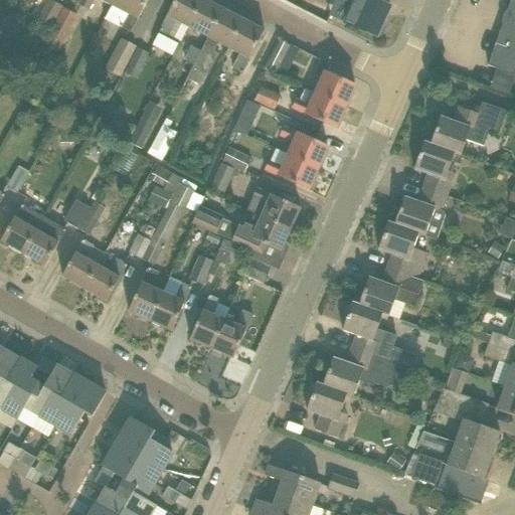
[(52,29),(62,9),(63,7),(49,0),(47,0),(37,21),(52,29)]
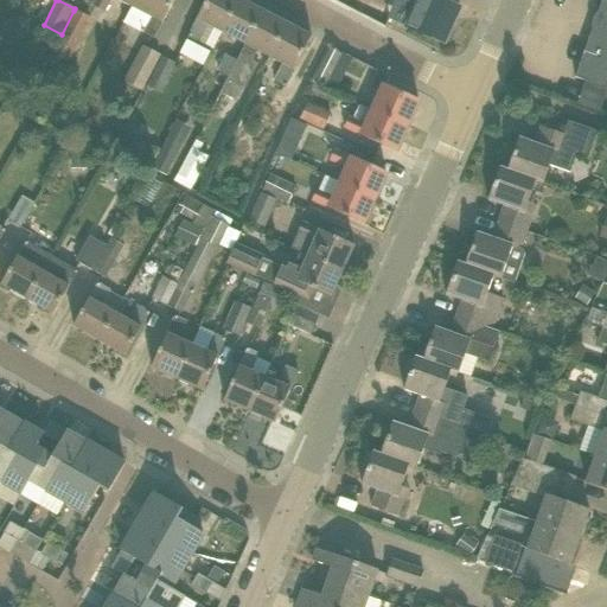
[(110,5),(129,14),(135,0),(95,0),(93,6),(106,13),(110,5)]
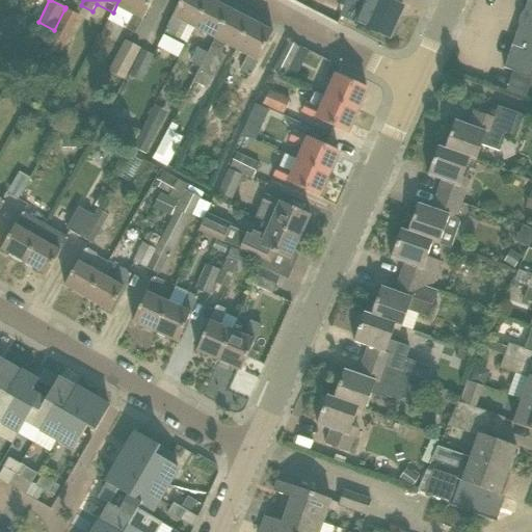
[(153,0),(118,0),(113,12),(129,21),(125,28),(134,34),(153,0)]
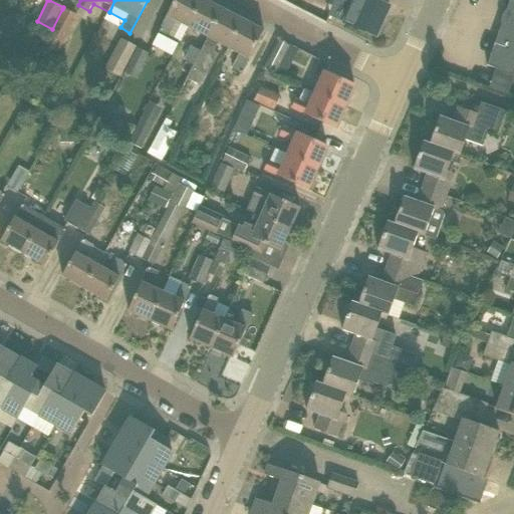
[(181,41),(188,27),(201,0),(175,0),(160,31),(181,41)]
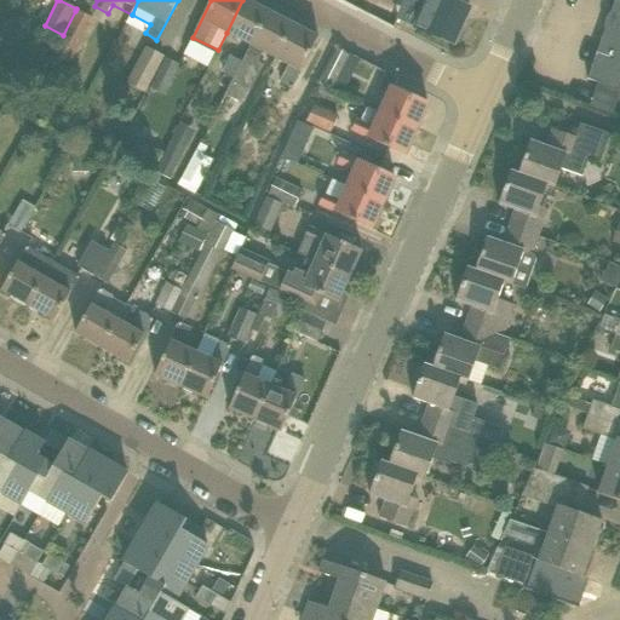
[(252,45),(269,11),(246,0),(242,0),(227,33),(251,45),(252,45)]
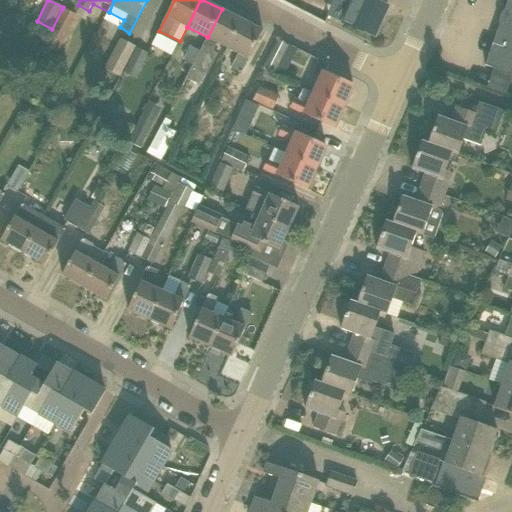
[(373,0),(352,0),(343,22),(354,27),(353,27),(375,37),(375,36),(377,37),(380,36),(384,27),(383,23),(381,23),(388,7),(373,0)]
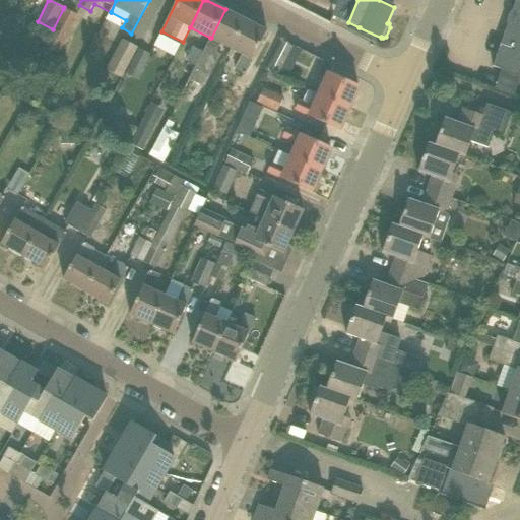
[(519,1),(517,0),(516,0),(513,9),(519,24),(519,31),(517,34),(516,30),(507,26),(493,67),(502,70),(506,73),(516,76),(519,75),(519,1)]
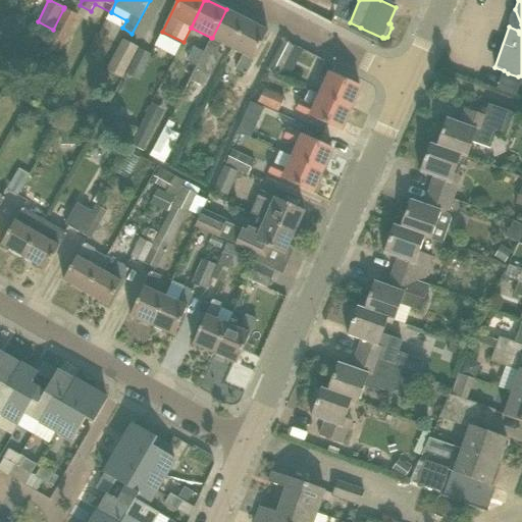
[(79,16),(63,9),(53,30),(44,46),(58,54),(79,16)]
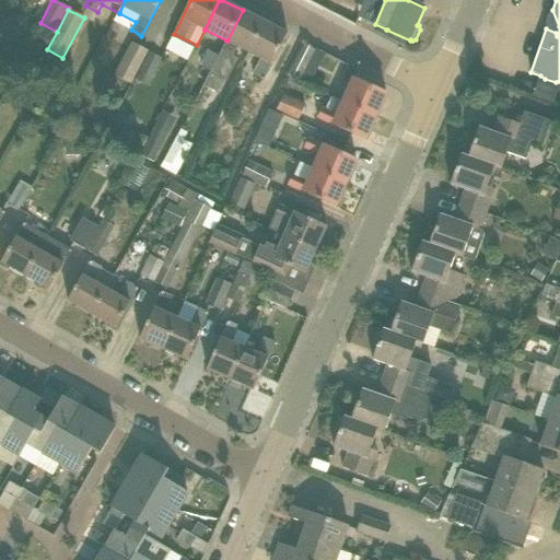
[(238,46),(249,53),(265,22),(243,10),(228,41),(226,41),(218,56),(210,71),(202,86),(220,95),(238,59),(233,57),(238,46)]
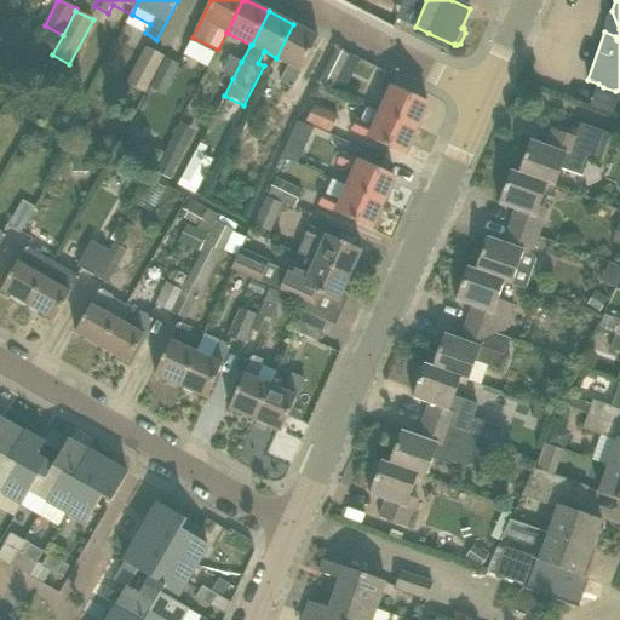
[(293,24),(276,58),(291,65),(282,84),(292,89),(319,38),(293,24)]
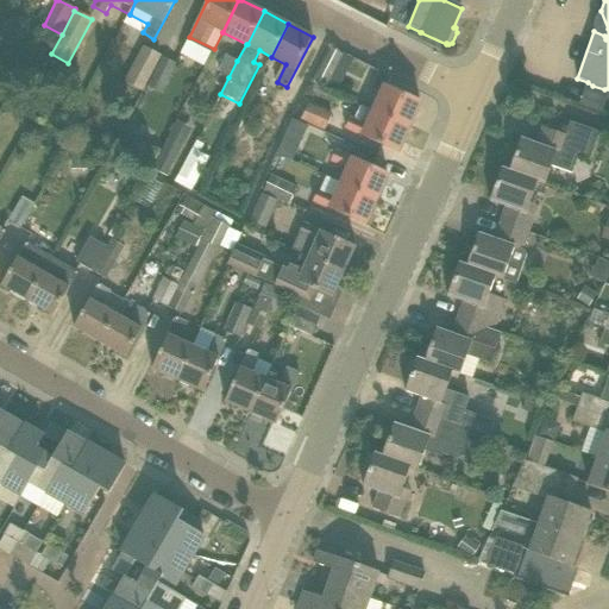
[(187,38),(180,52),(203,63),(209,49),(187,38)]
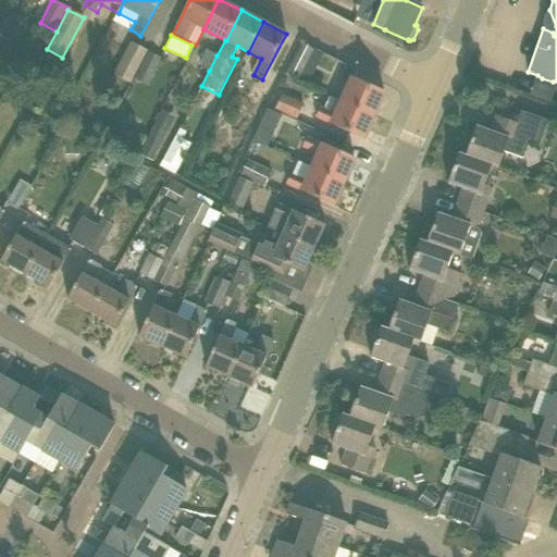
[(134,79),(147,51),(131,42),(113,75),(131,84),(134,79)]
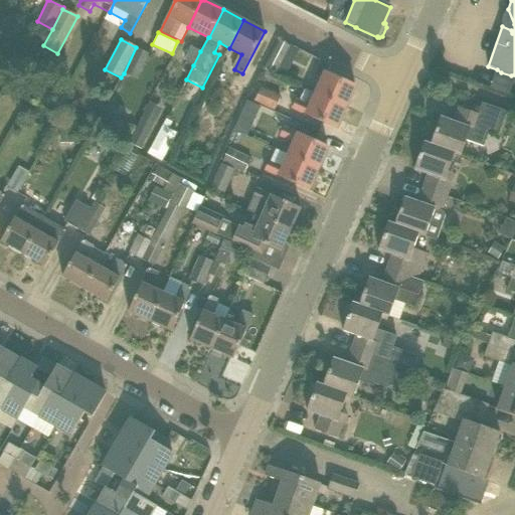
[(290,46),(277,40),(263,68),(276,75),(290,46)]
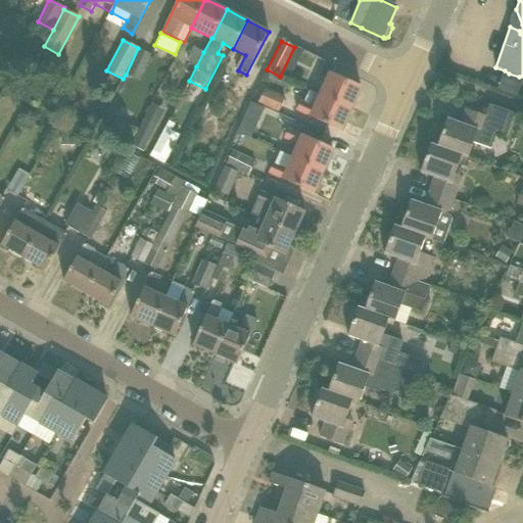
[(196,66),(203,52),(194,47),(186,61),(196,66)]
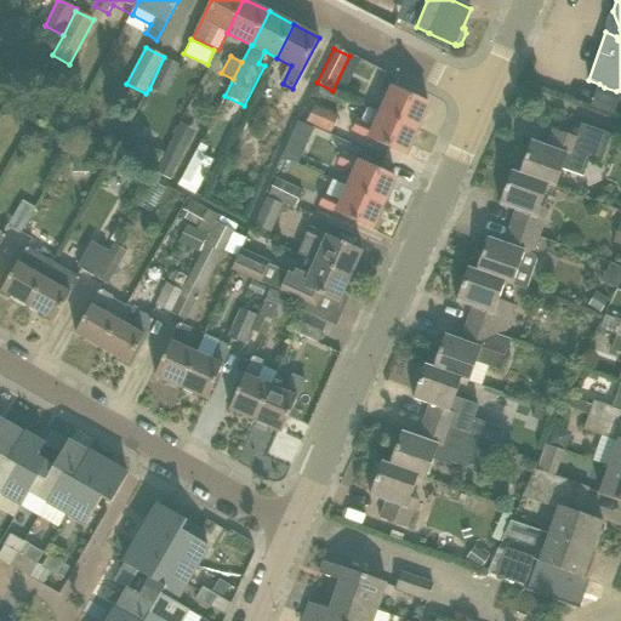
[(164,57),(149,89),(164,96),(181,66),(164,57)]
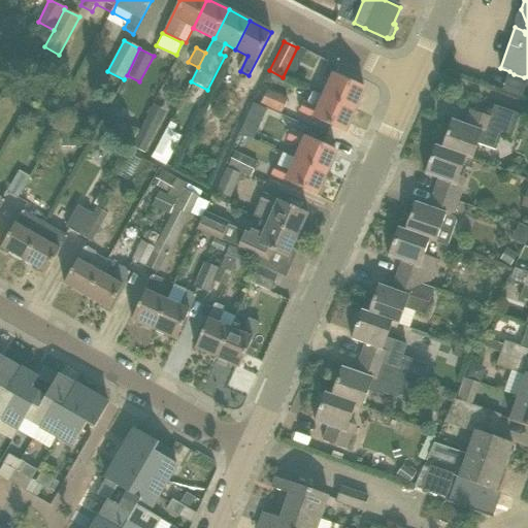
[(329,61),(322,77),(332,81),(326,96),(355,109),(364,88),(335,74),(338,66),(332,63),(329,61)]
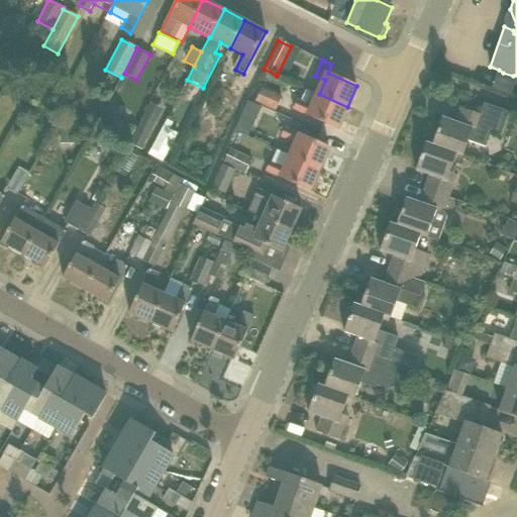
[(262,107),(275,113),(282,97),(261,88),(253,104),(262,107)]
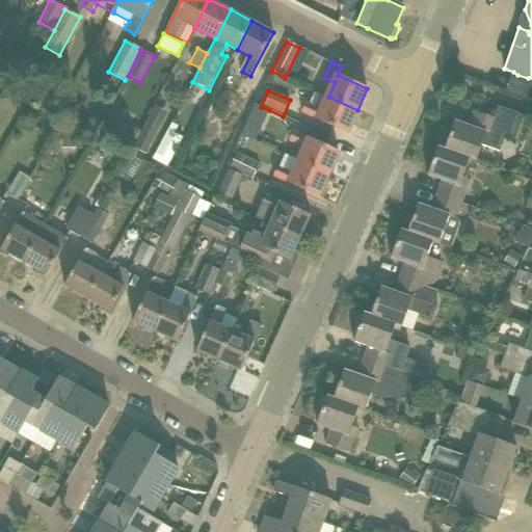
[(31,101),(26,95),(20,100),(20,103),(22,105),(25,106),(31,101)]
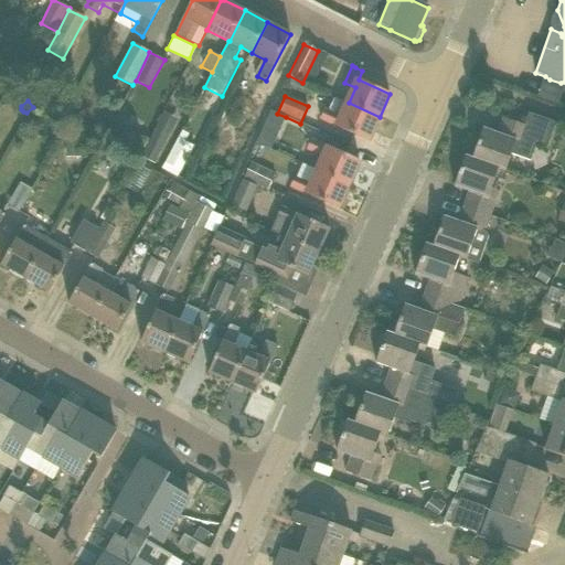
[(369,141),(380,117),(349,103),(341,117),(326,109),(321,119),(369,141)]
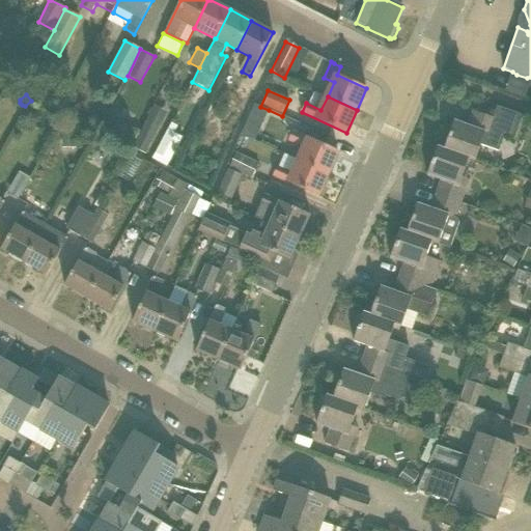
[(146,151),(167,111),(154,104),(133,144),(146,151)]
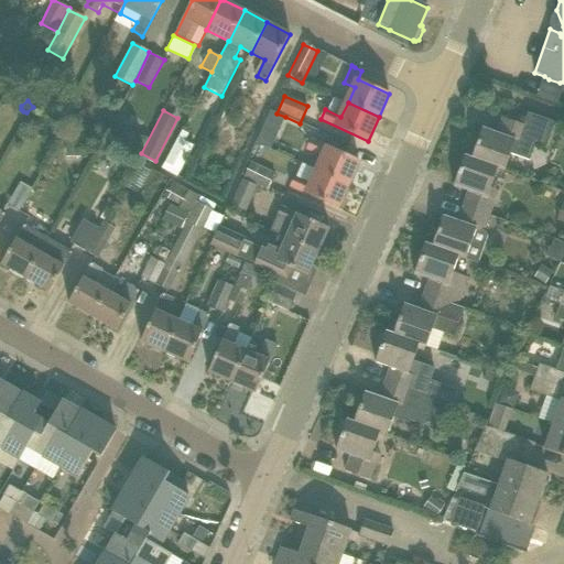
[(285,117),(277,114),(271,111),(266,123),(280,130),(285,117)]
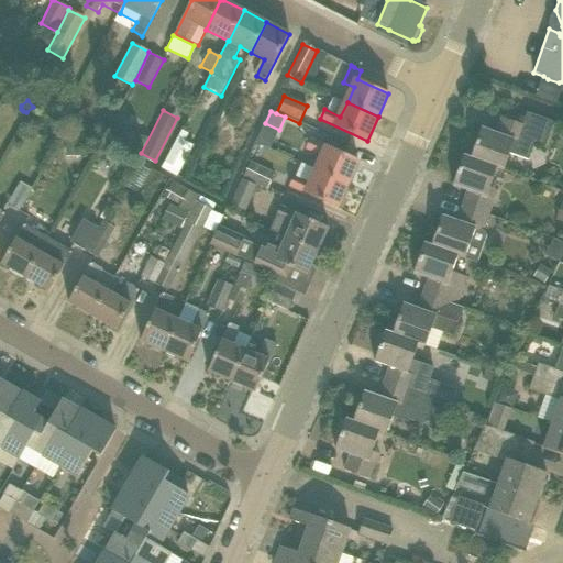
[(482,128),(472,157),(471,158),(496,166),(505,169),(510,154),(529,161),(534,144),(545,148),(554,122),(528,112),(523,125),(501,118),(496,133),(482,128)]
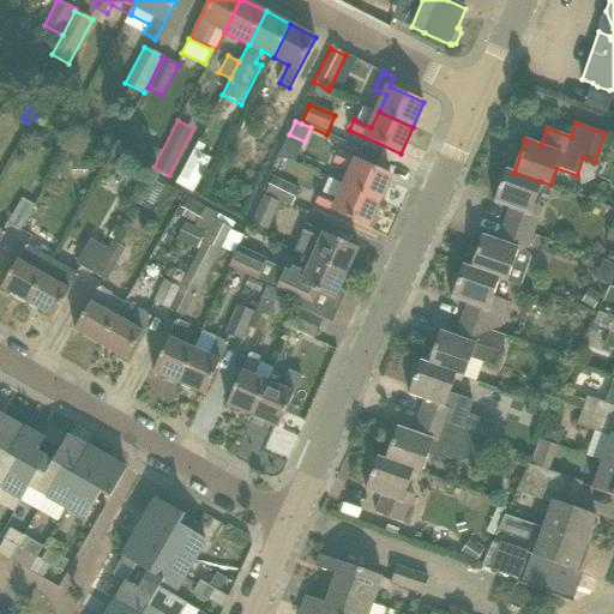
[(194,150),(176,182),(193,192),(211,160),(194,150)]
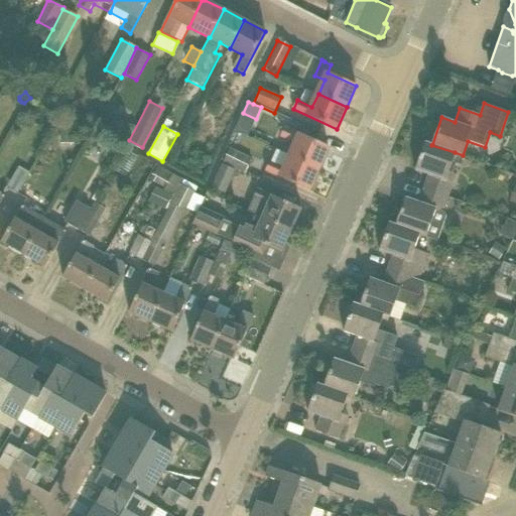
[(289,155),(318,168),(329,147),(284,127),(280,136),(295,143),(289,155)]
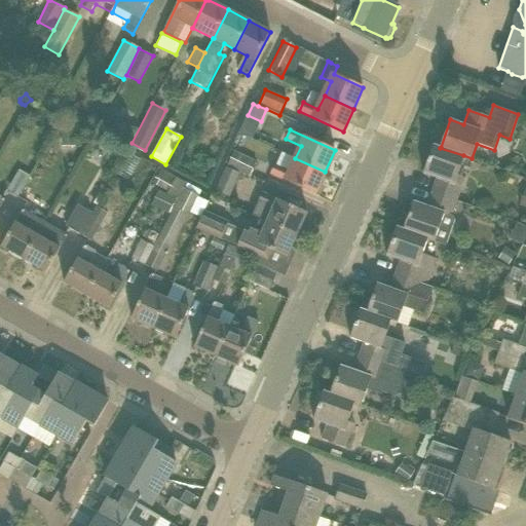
[(437,179),(431,193),(457,201),(465,178),(457,175),(463,155),(440,148),(441,147),(434,145),(423,174),(437,179)]
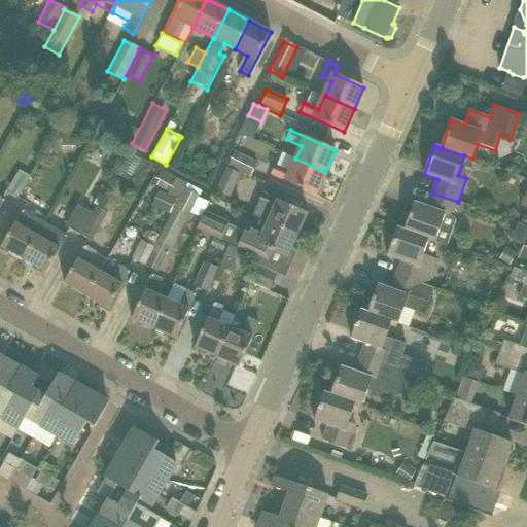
[(227,166),(251,177),(257,163),(235,151),(227,166)]
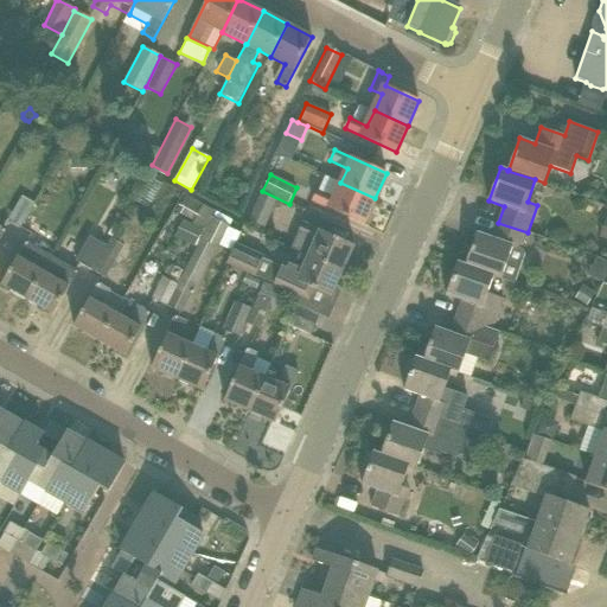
[(364,224),(375,198),(340,183),(334,197),(317,190),(312,202),(364,224)]
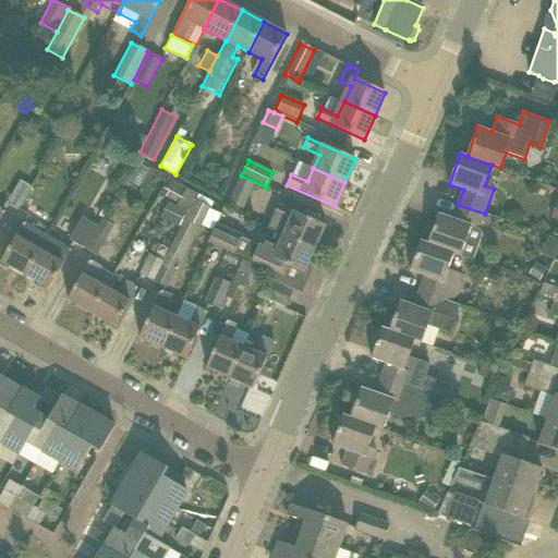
[(246,202),(255,184),(240,177),(232,194),(231,195),(246,202)]
